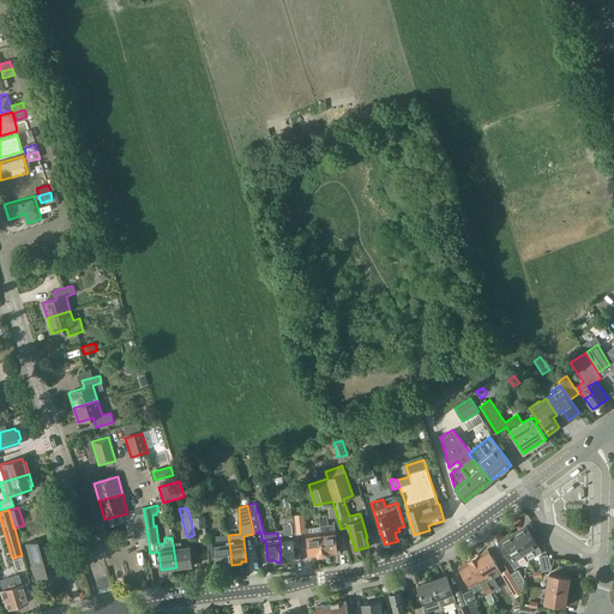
[(149,547),(148,537),(145,521),(144,515),(144,513),(132,516),(136,540),(139,539),(140,549),(149,547)]
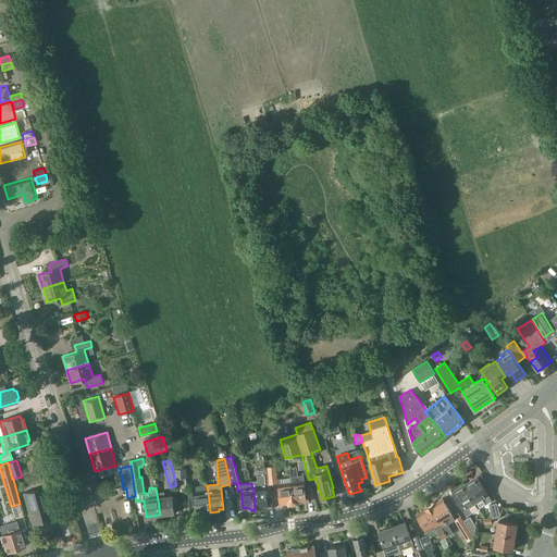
[(276,466),(269,467),(269,468),(270,484),(271,484),(279,483),(279,479),(277,479),(276,466)]
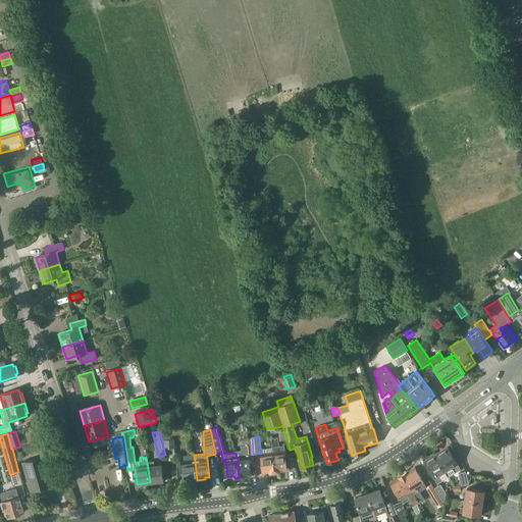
[(250,466),(255,465),(254,454),(253,454),(252,438),(247,438),(248,446),(242,446),(242,451),(236,451),(236,453),(237,458),(238,458),(239,478),(243,477),(244,475),(251,474),(250,466)]
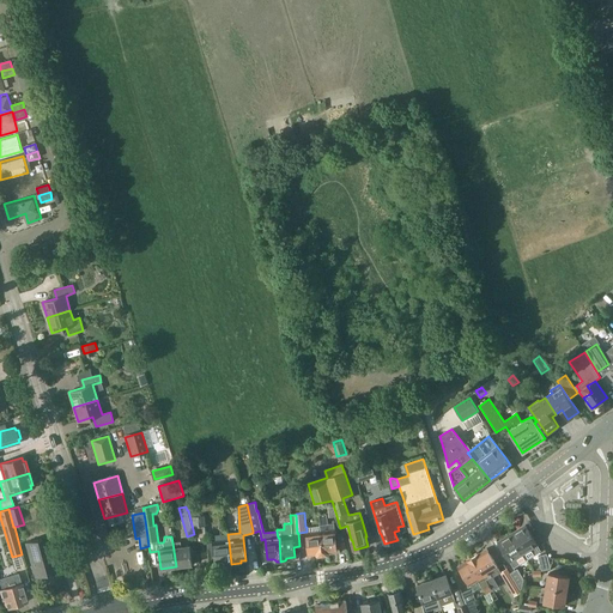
[(194,527),(206,526),(205,516),(194,516),(194,527)]
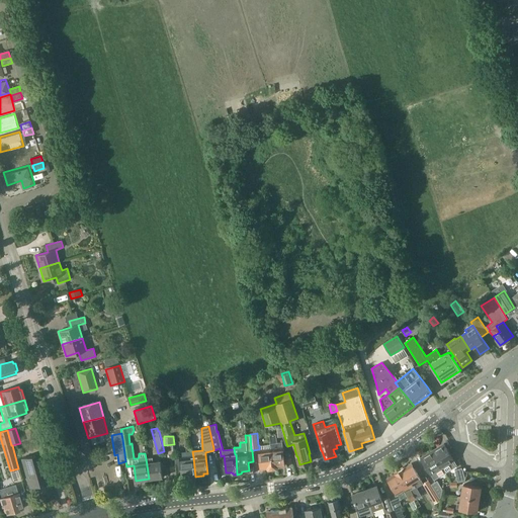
[(273,469),(277,469),(278,466),(282,465),(282,464),(284,464),(282,442),(270,443),(270,444),(273,469)]
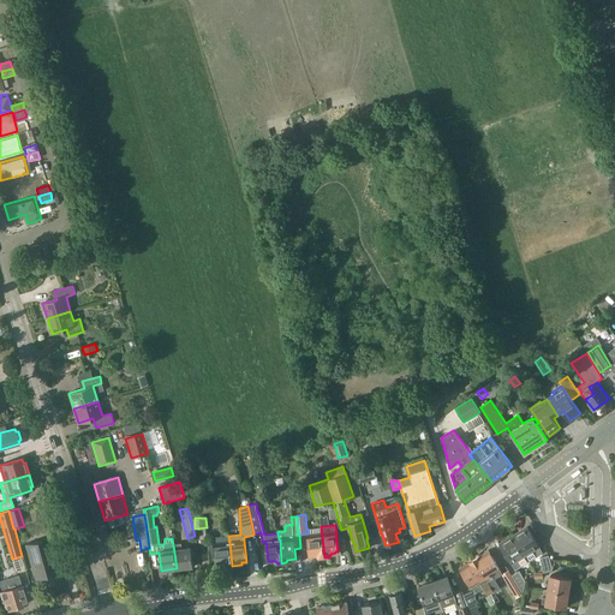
[(324,557),(321,527),(309,529),(309,536),(308,536),(310,555),(314,554),(314,556),(317,555),(320,559),(324,557)]
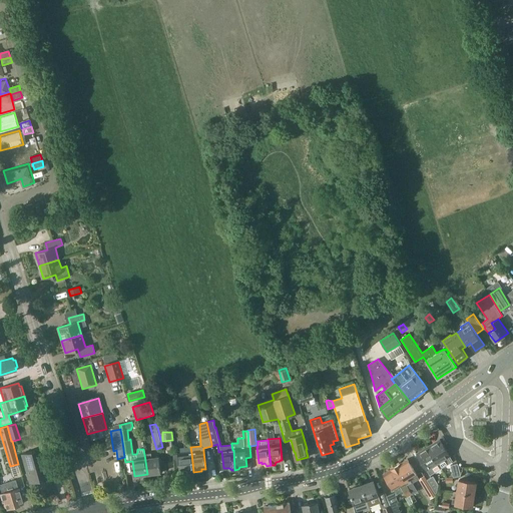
[(433,444),(428,447),(441,469),(452,463),(449,457),(450,457),(440,442),(434,445),(433,444)]
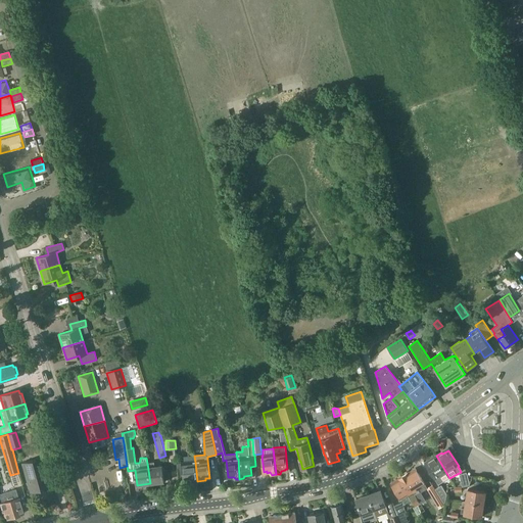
[(449,478),(436,456),(427,462),(428,463),(426,465),(438,485),(449,478)]
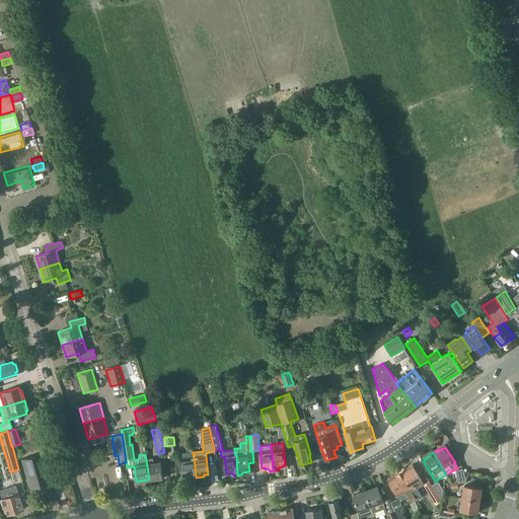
[(45,468),(39,470),(34,456),(21,459),(30,489),(50,483),(45,468)]
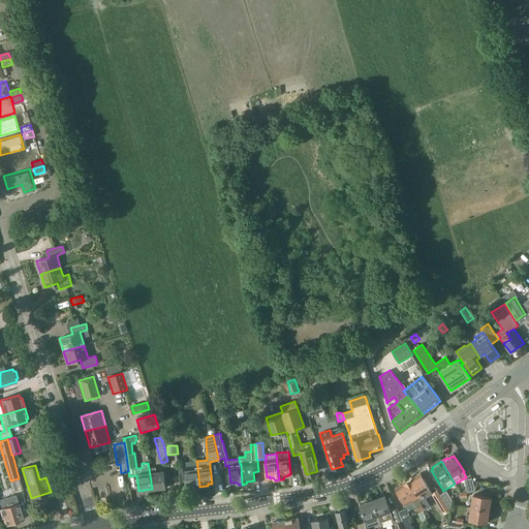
[(156,467),(149,468),(152,489),(166,488),(164,471),(157,472),(156,467)]
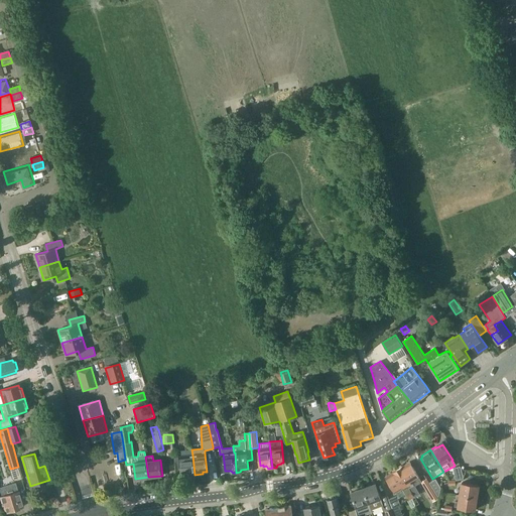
[(192,456),(174,457),(176,474),(181,474),(181,475),(188,474),(188,475),(195,475),(192,456)]
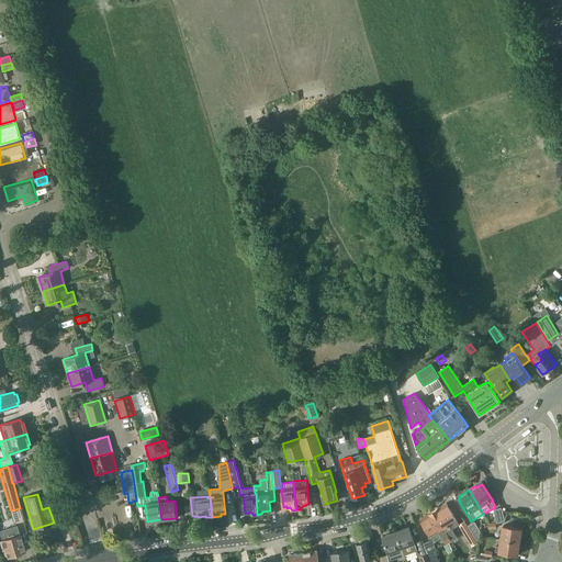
[(433,512),(450,541),(449,542),(453,551),(457,549),(452,540),(451,541),(446,531),(451,528),(449,525),(457,520),(446,504),(433,512)]
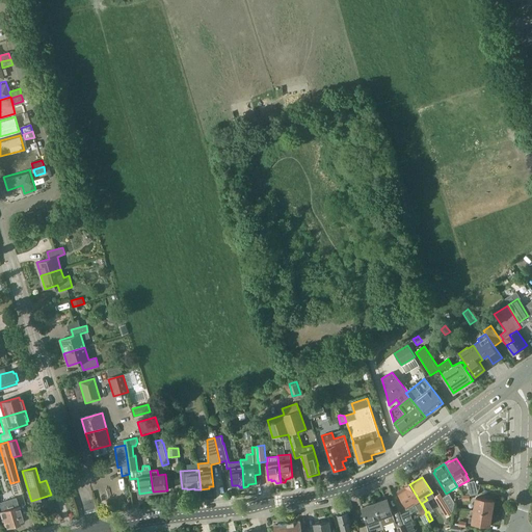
[(471,496),(478,494),(476,483),(475,481),(468,482),(471,496)]
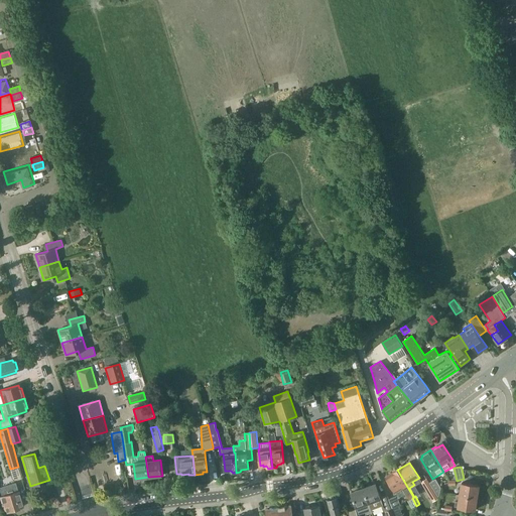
[(402,488),(409,500),(407,501),(411,508),(416,506),(412,498),(413,497),(397,470),(386,477),(395,493),(402,488)]
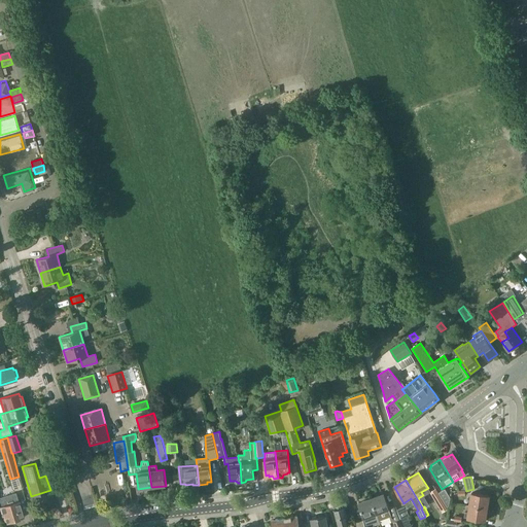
[(449,507),(438,493),(436,489),(430,492),(443,512),(449,508),(449,507)]
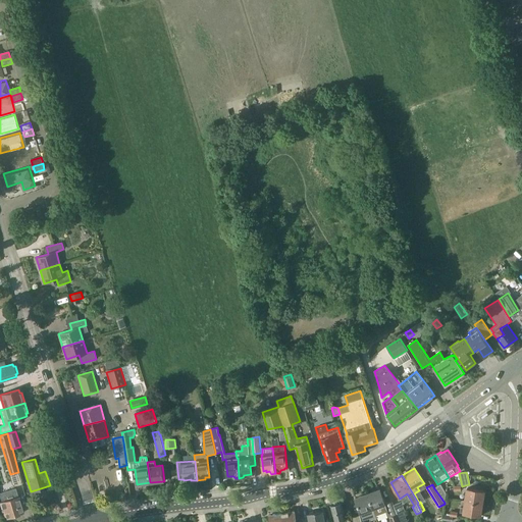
[(440,484),(434,488),(445,503),(446,493),(440,484)]
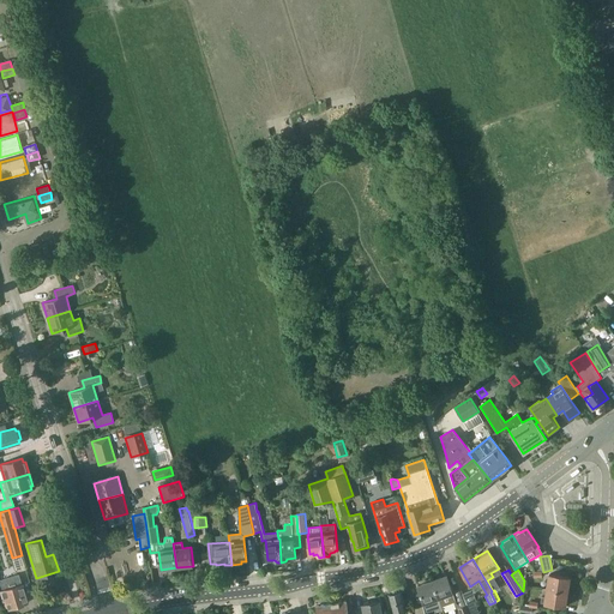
[(22,584),(18,575),(0,579),(0,588),(1,590),(0,590),(0,594),(2,601),(5,601),(8,609),(16,607),(17,609),(20,608),(20,606),(24,605),(24,603),(28,602),(22,584)]
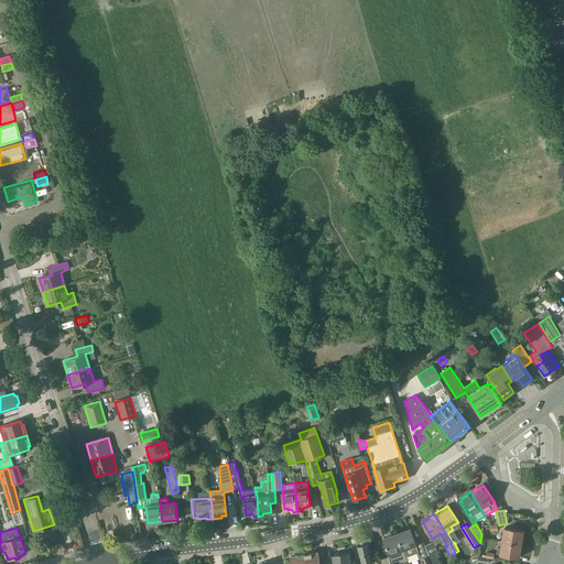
[(411,529),(397,533),(404,556),(405,556),(407,559),(420,554),(411,529)]
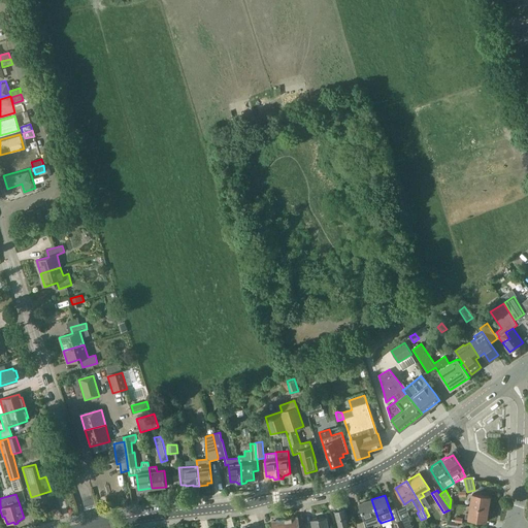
[(490,497),(472,495),(470,507),(488,510),(490,497)]
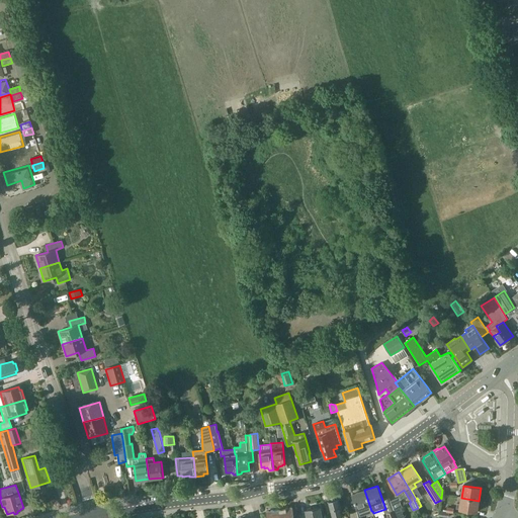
[(373,513),(372,511),(371,511),(364,490),(353,494),(361,516),(368,513),(369,515),(373,513)]
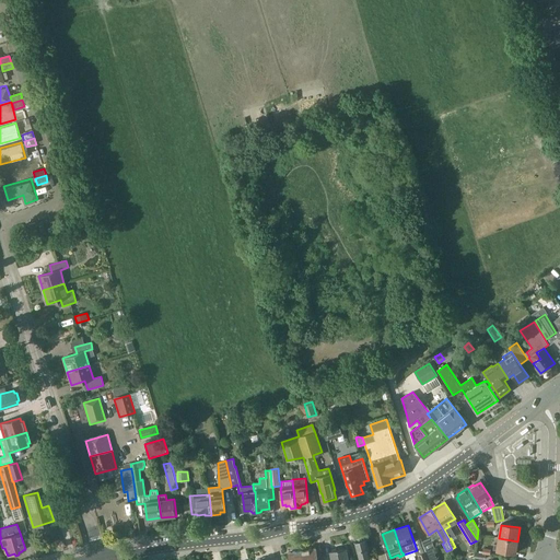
[(499,538),(498,546),(493,545),(493,550),(515,553),(517,541),(499,538)]
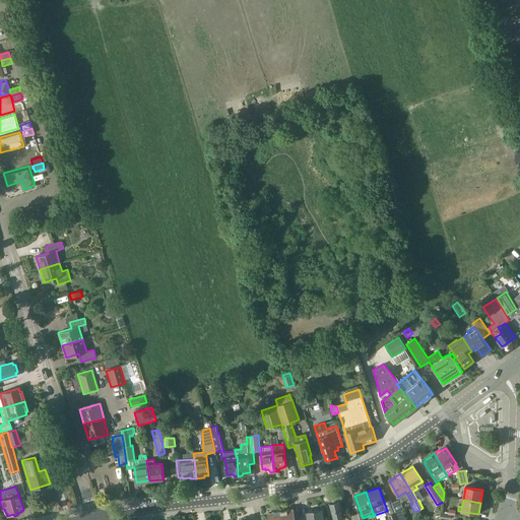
[(344,519),(344,518),(340,502),(330,504),(333,519),(336,519),(337,519),(344,519)]
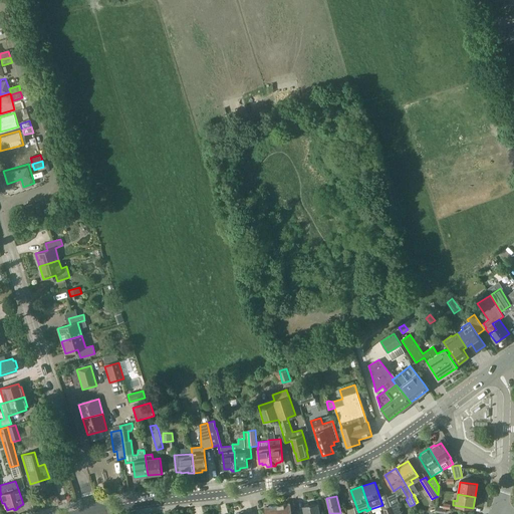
[(304,506),(305,513),(319,513),(317,503),(315,504),(315,502),(310,503),(310,505),(304,506)]
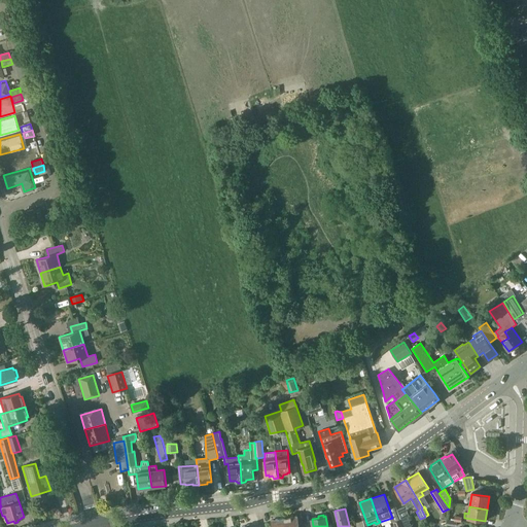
[(299,526),(297,516),(284,518),(285,526),(299,526)]
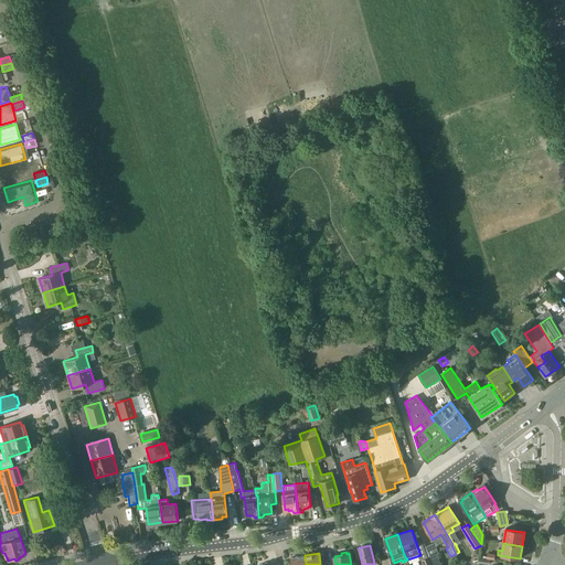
[(441,564),(437,554),(428,557),(432,564),(441,564)]
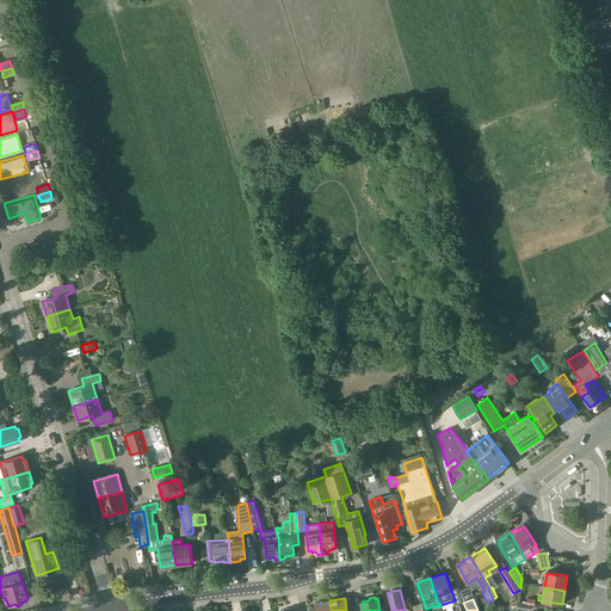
[(331,610),(329,600),(315,603),(316,610),(331,610)]
